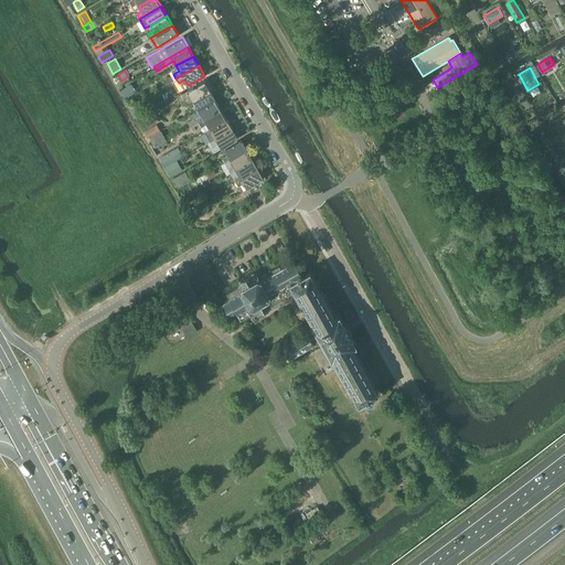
[(168,83),(176,78),(173,74),(164,78),(168,83)]
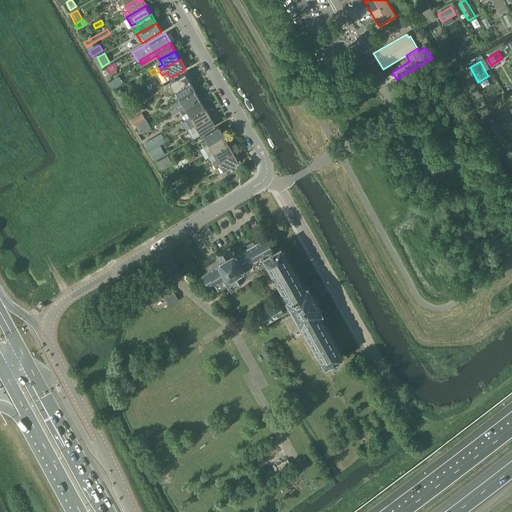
[(170,92),(190,81),(185,72),(161,86),(166,95),(170,92)]
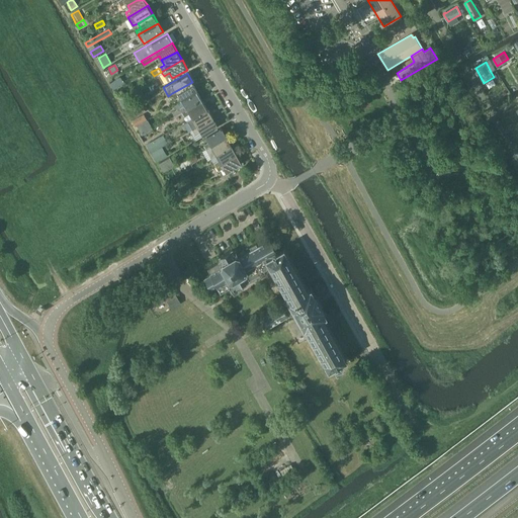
[(113,89),(124,83),(120,76),(110,83),(113,89)]
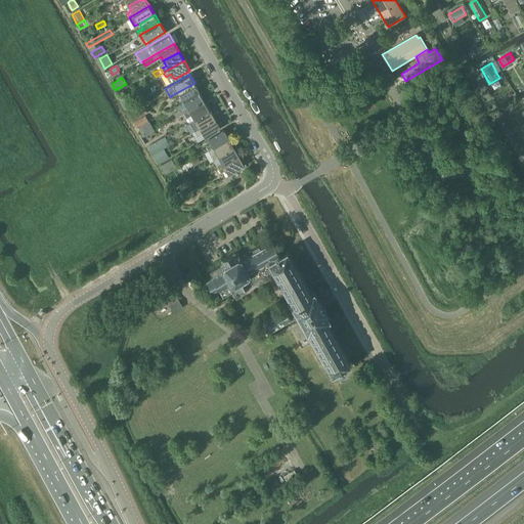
[(194,83),(174,94),(177,99),(181,96),(184,101),(200,92),(194,83)]
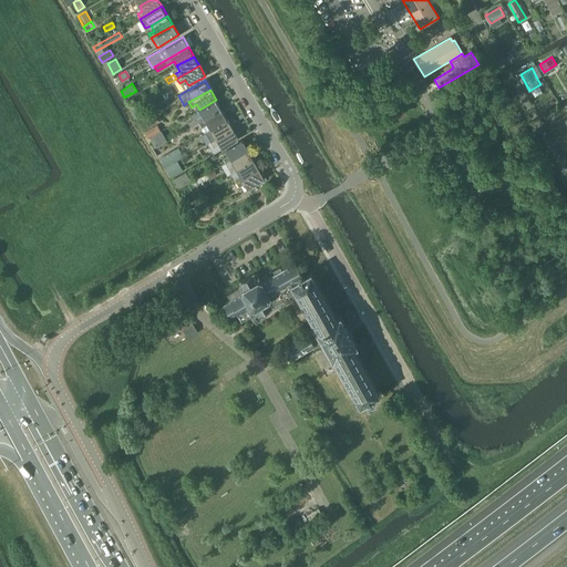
[(151,96),(143,101),(145,105),(154,101),(151,96)]
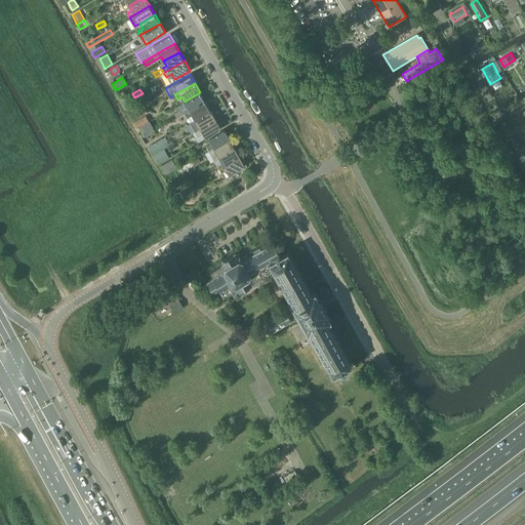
[(200,92),(185,102),(187,106),(174,113),(176,117),(185,113),(205,101),(200,92)]
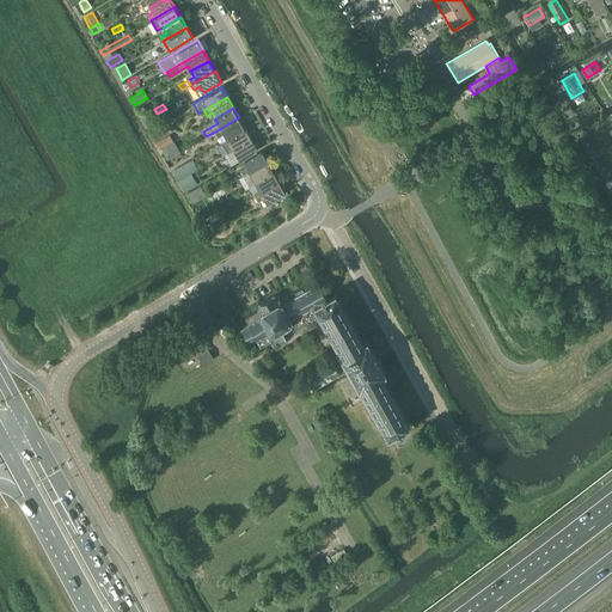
[(151,111),(140,117),(146,126),(155,121),(151,111)]
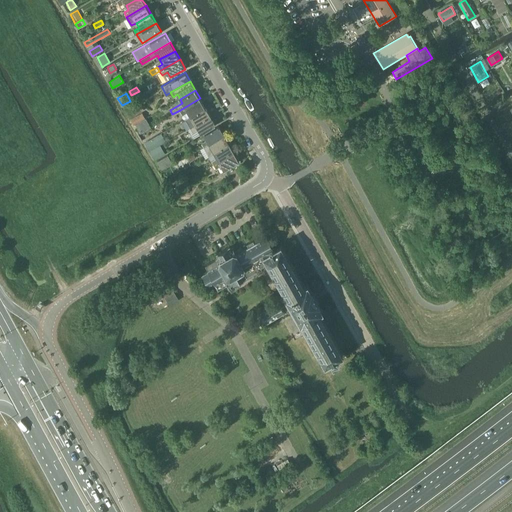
[(205,107),(200,98),(180,110),(183,114),(187,111),(190,116),(205,107)]
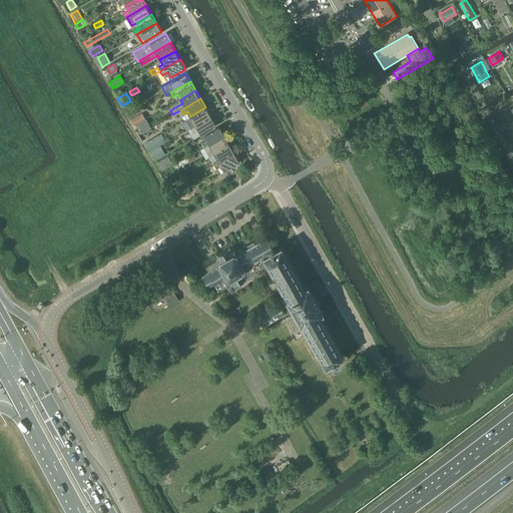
[(205,107),(190,116),(193,120),(188,123),(190,127),(210,115),(205,107)]
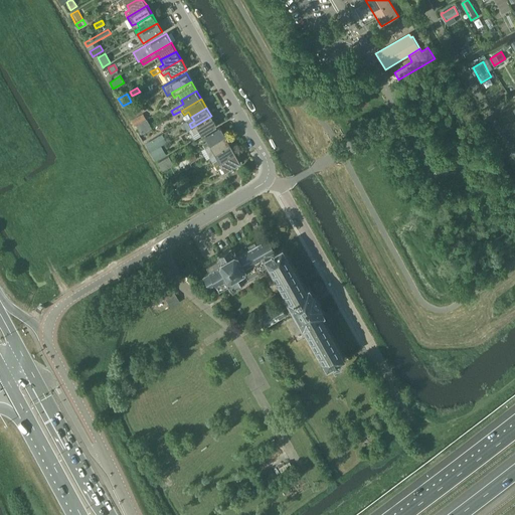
[(144,113),(133,119),(136,125),(147,118),(144,113)]
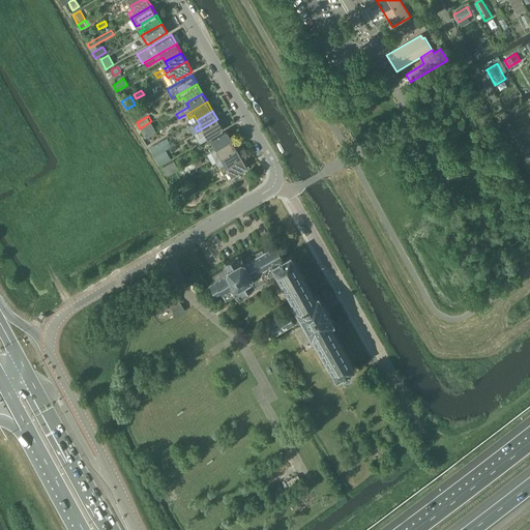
[(217,119),(197,131),(200,136),(205,133),(207,138),(223,129),(217,119)]
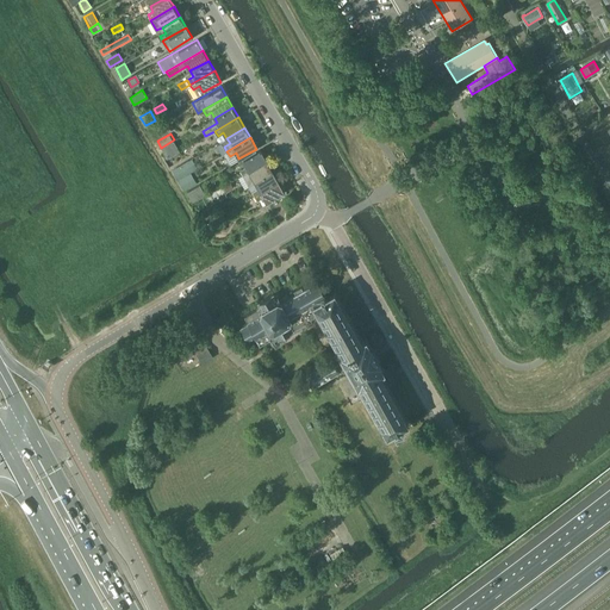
[(243,174),(266,161),(260,150),(242,160),(246,166),(241,169),(243,174)]
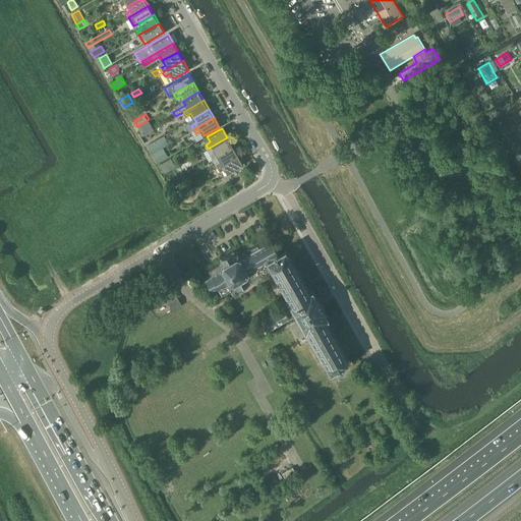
[(152,154),(163,148),(166,146),(161,137),(148,146),(152,154)]
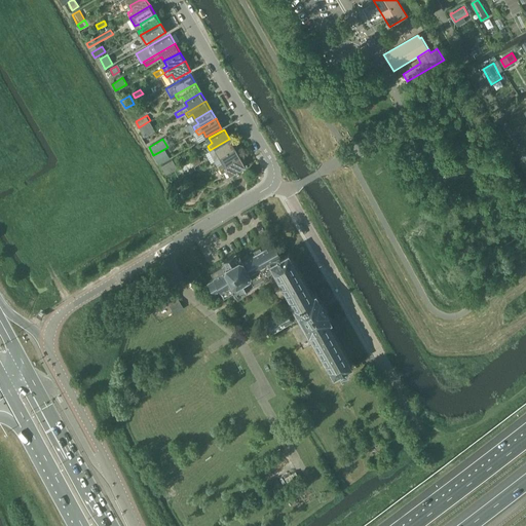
[(229,139),(210,150),(212,154),(217,151),(219,156),(234,147),(229,139)]
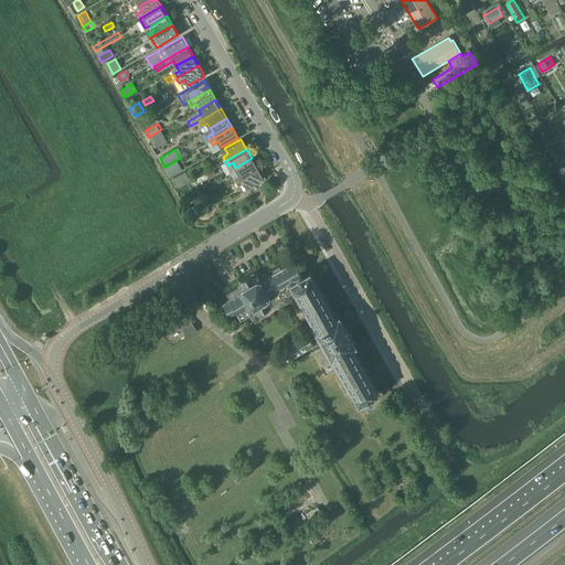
[(252,158),(235,168),(238,172),(233,176),(235,181),(258,169),(252,158)]
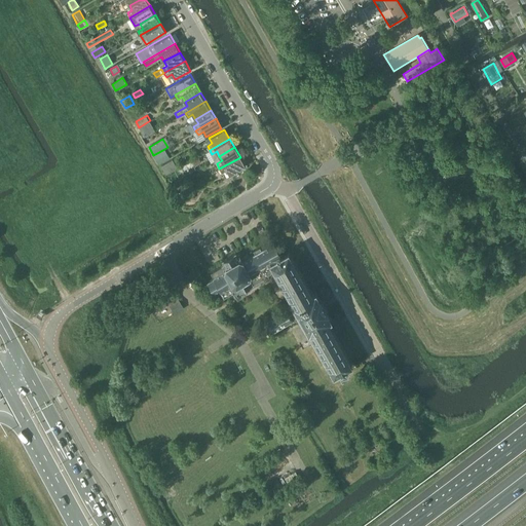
[(164,149),(153,155),(158,164),(170,158),(164,149)]
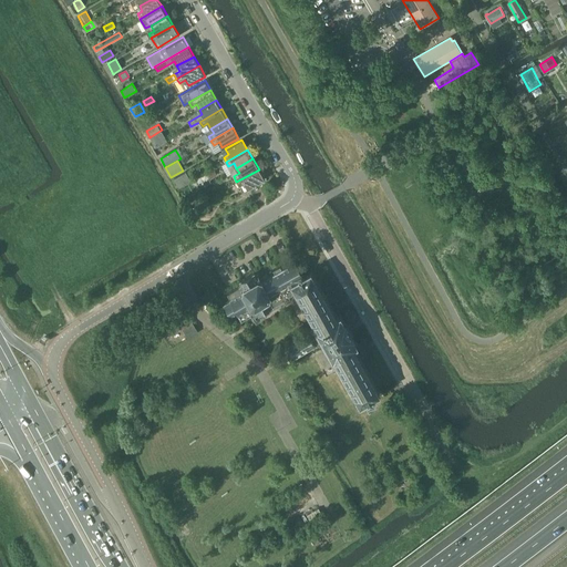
[(265,178),(259,169),(236,182),(239,186),(245,183),(248,188),(265,178)]
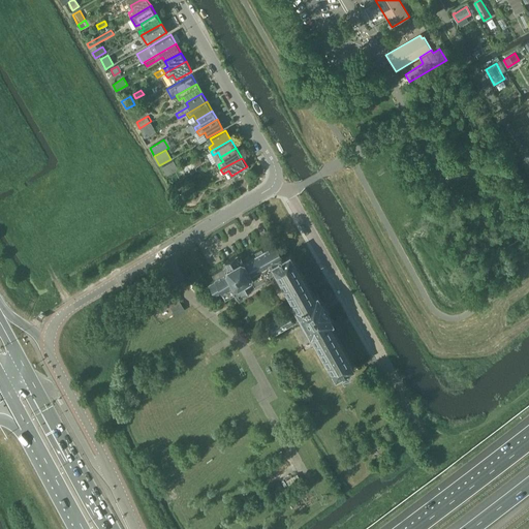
[(179,168),(178,168),(174,160),(164,165),(169,174),(178,169),(179,168)]
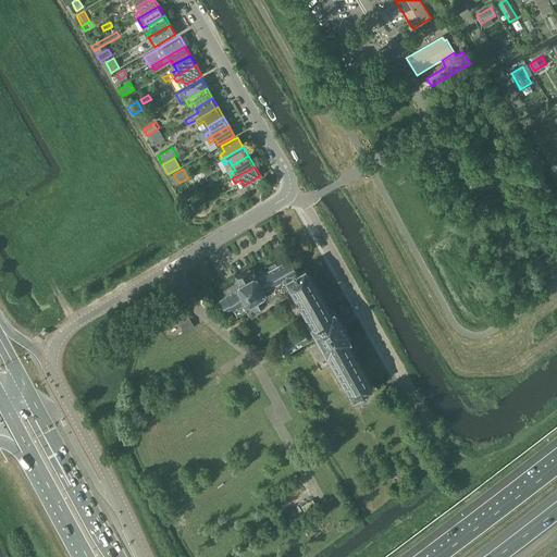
[(202,189),(199,185),(185,193),(188,200),(197,196),(195,194),(202,189)]
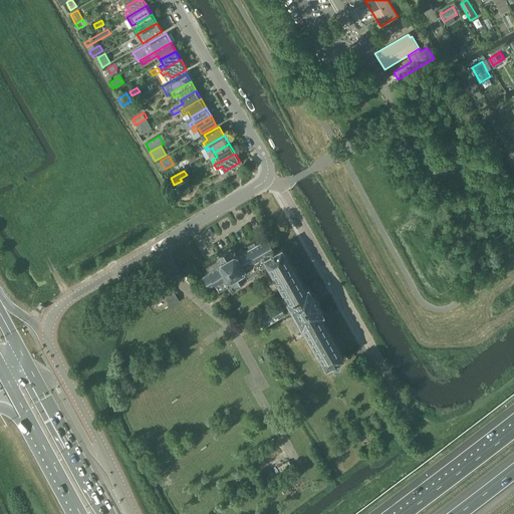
[(190,187),(187,182),(175,188),(178,194),(190,187)]
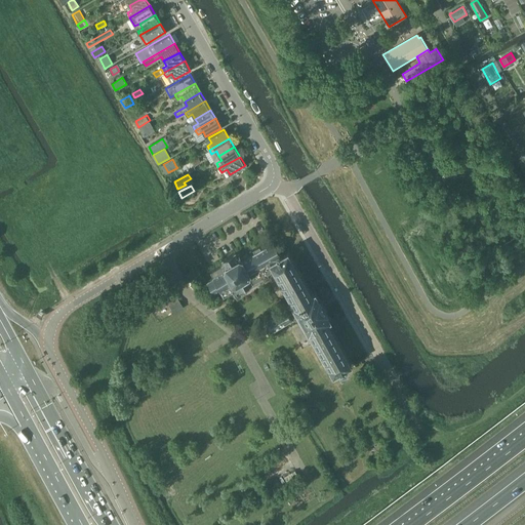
[(286,308),(261,322),(268,332),(299,314),(309,331),(310,330),(333,373),(352,363),(327,321),(331,319),(327,312),(323,304),(320,298),(319,298),(316,291),(312,293),(288,250),(281,254),(274,242),(273,242),(272,240),(267,242),(269,245),(261,249),(259,246),(253,249),(254,252),(249,256),(247,253),(241,256),(239,252),(236,253),(236,252),(223,259),(224,260),(221,261),(221,264),(210,270),(213,276),(207,280),(214,291),(220,287),(224,293),(233,288),(236,294),(270,276),(267,270),(270,268),(271,270),(274,268),(294,304),(293,304),(286,308)]
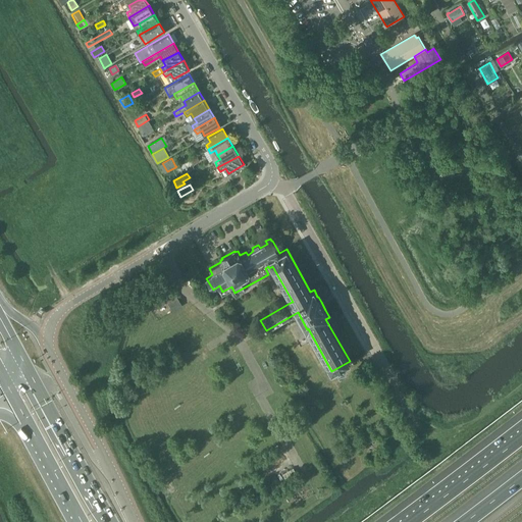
[(183,306),(170,288),(149,301),(154,310),(168,302),(173,311),(183,306)]
